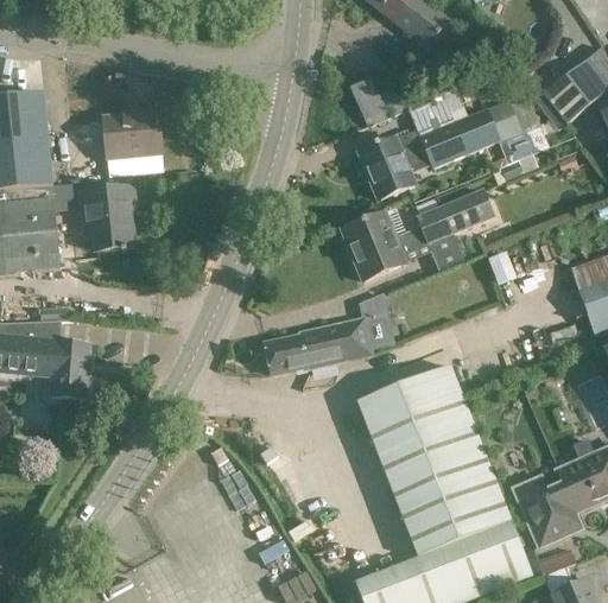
[(368,0),(429,46),(450,19),(426,0),(368,0)]
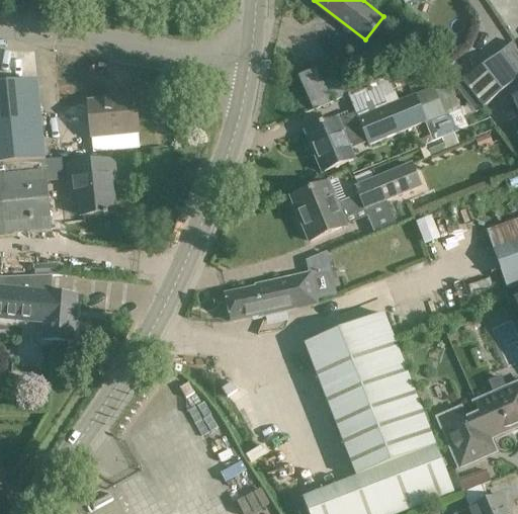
[(484,105),(517,78),(517,69),(502,49),(463,79),(484,105)]
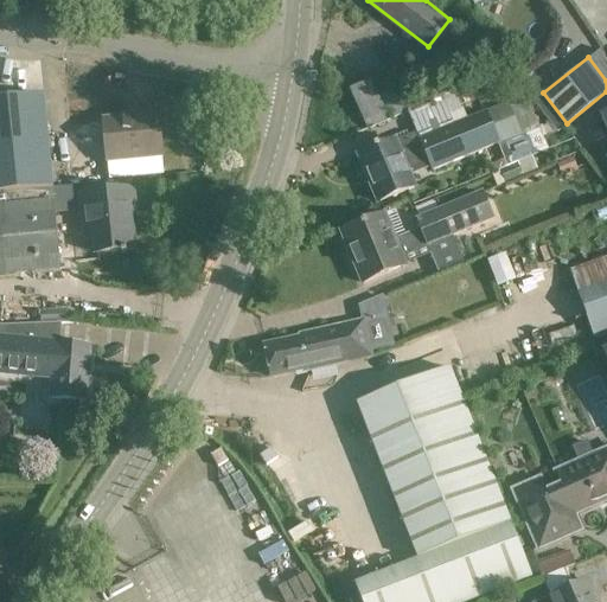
[(378,89),(371,76),(350,87),(366,125),(426,96),(414,72),(378,89)]
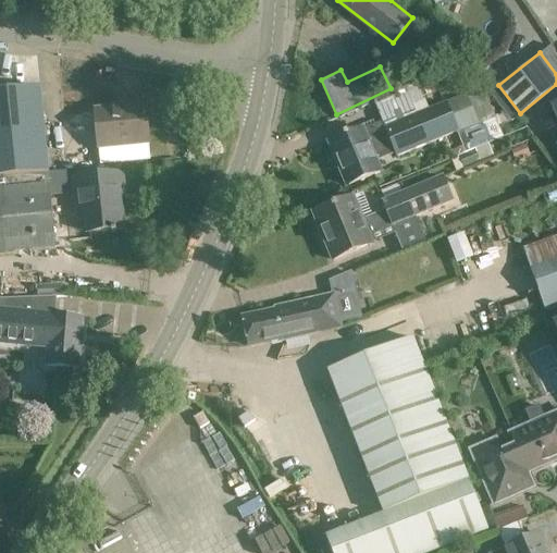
[(0,173),(47,169),(50,169),(41,83),(0,86),(0,173)]
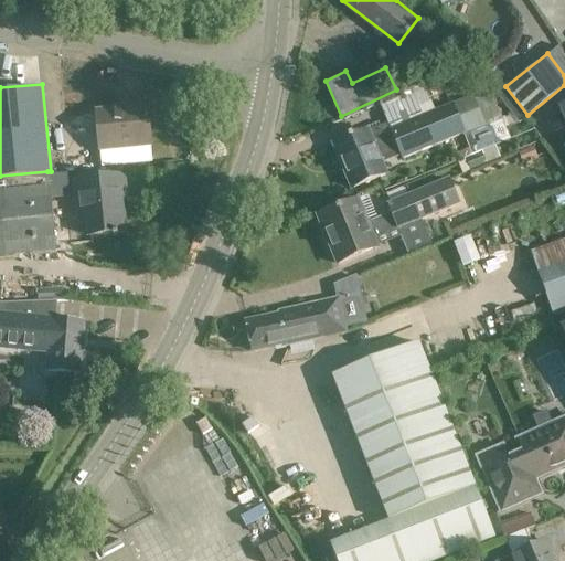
[(510,135),(491,90),(473,97),(471,92),(391,126),(388,119),(380,123),(377,119),(365,125),(366,128),(333,141),(352,186),(386,170),(382,161),(401,154),(403,156),(465,130),(472,150),(481,147),(481,149),(486,160),(500,155),(494,141),(510,135)]
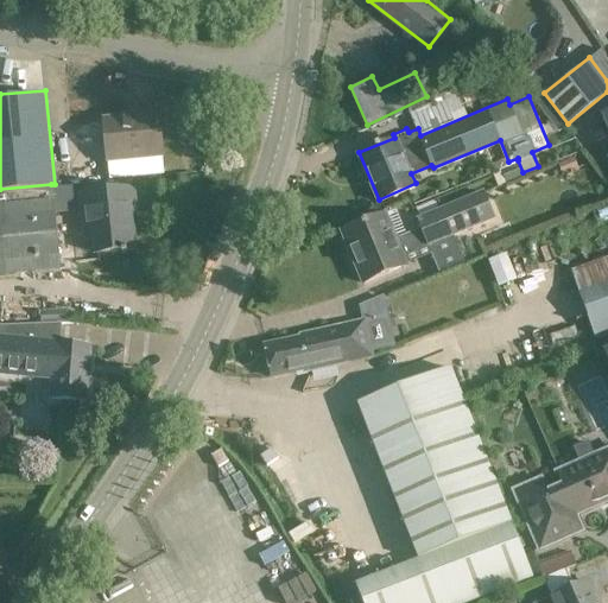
[(158,110),(105,115),(108,158),(163,153),(158,110)]
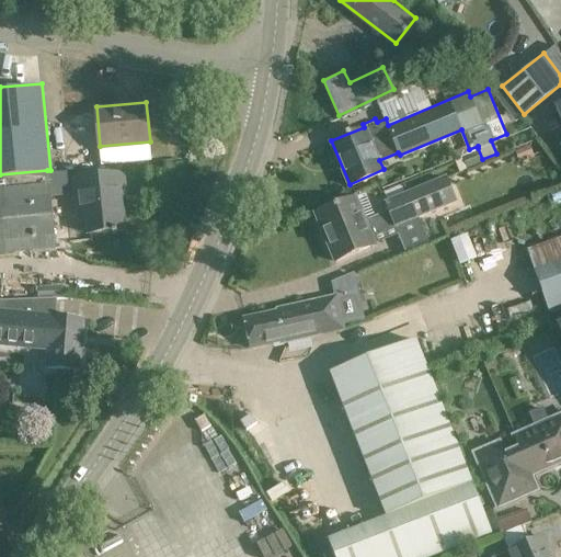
[(534,155),(529,143),(515,148),(521,160),(534,155)]
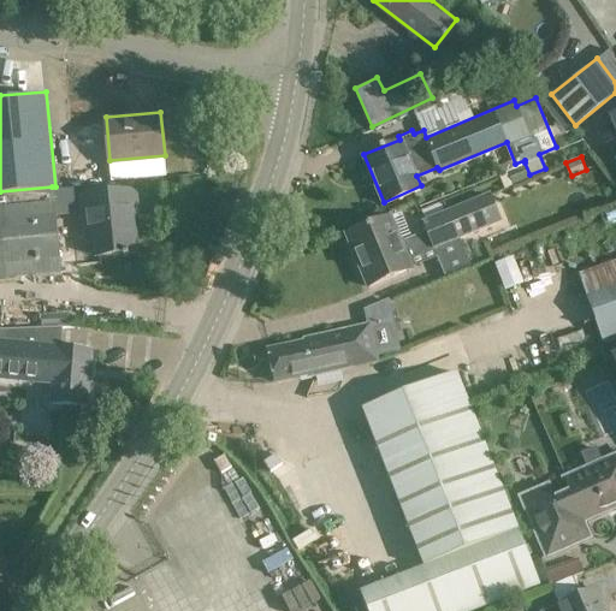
[(513,182),(529,175),(525,162),(508,170),(513,182)]
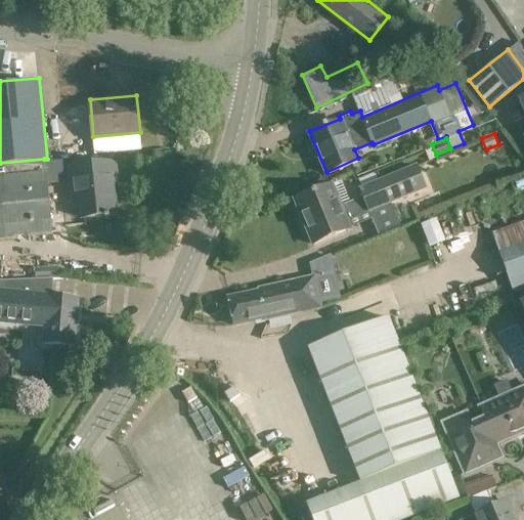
[(44,159),(0,163),(0,235),(53,230),(47,170),(45,170),(44,159)]
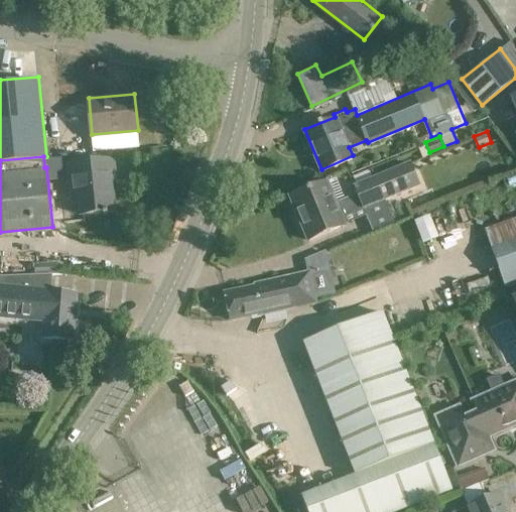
[(113,157),(69,162),(73,202),(80,201),(81,213),(115,210),(112,179),(115,179),(113,157)]
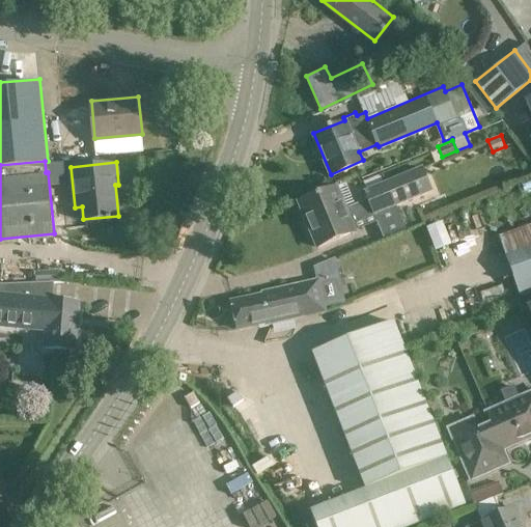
[(355,229),(352,222),(431,189),(422,165),(363,190),(367,198),(345,206),(336,185),(299,200),(317,245),(355,229)]
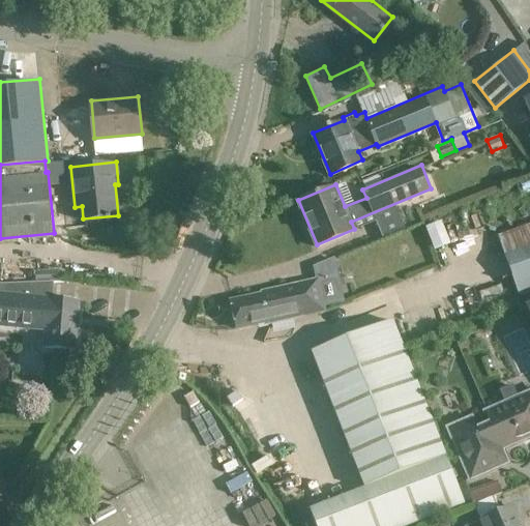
[(529,290),(529,221),(498,232),(520,294),(529,290)]
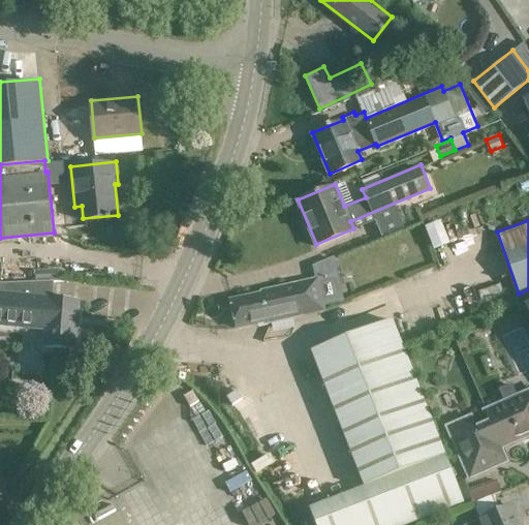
[(316,278),(336,274),(336,273),(332,255),(313,263),(316,276),(316,278)]
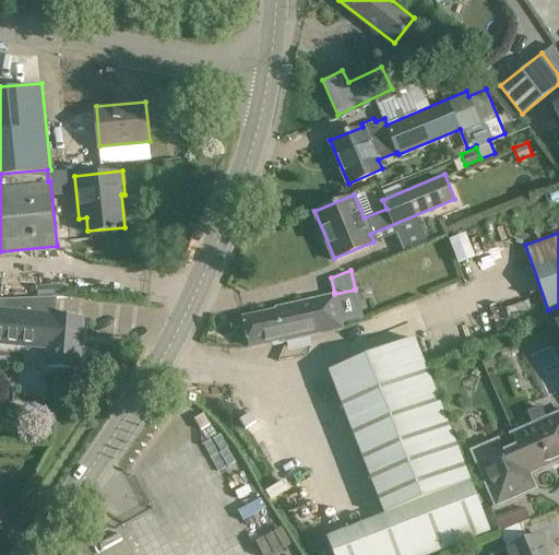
[(61,282),(37,283),(38,295),(61,294),(61,282)]
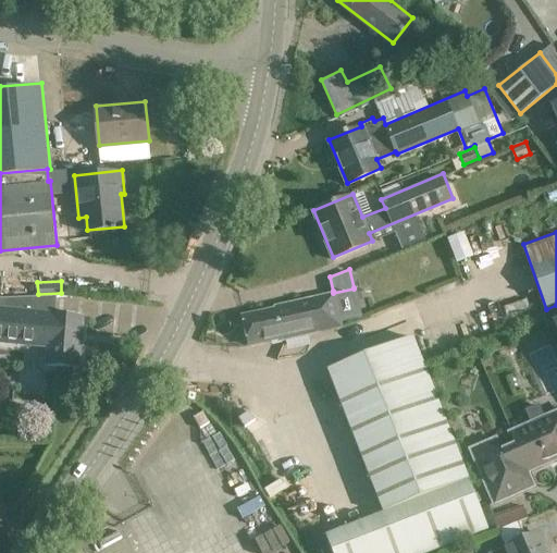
[(333,293),(312,297),(312,296),(274,304),(274,306),(243,314),(249,343),(282,335),(282,338),(319,329),(318,324),(339,320),(333,293)]
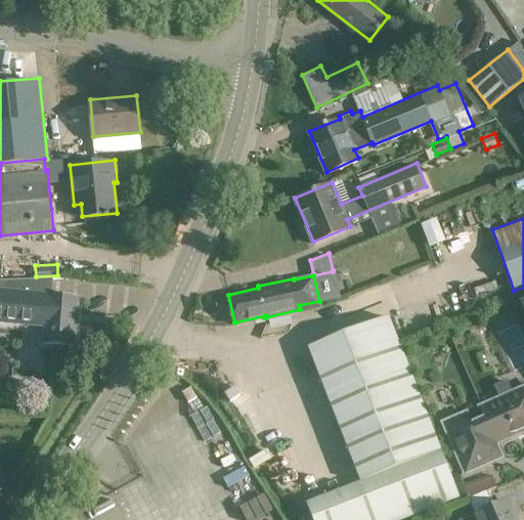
[(0,321),(44,326),(43,341),(75,343),(79,295),(52,293),(53,276),(0,277),(0,321)]
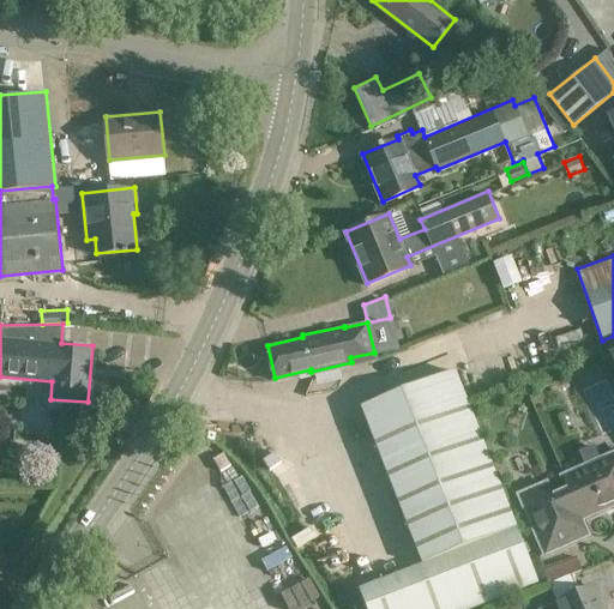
[(487,450),(470,405),(456,369),(361,405),(422,561),(359,585),(367,608),(464,608),(539,580),(517,524),(516,524),(487,450)]
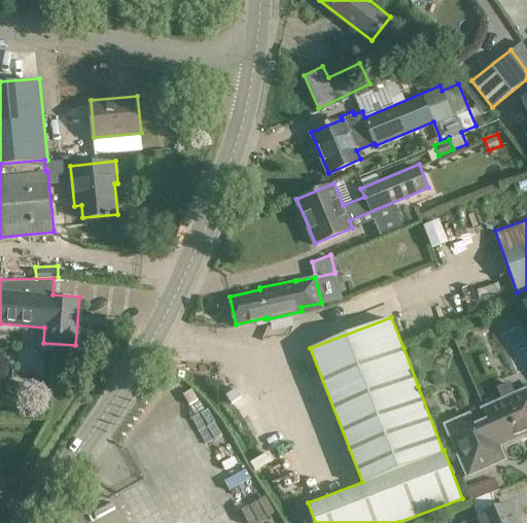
[(526,388),(516,393),(510,381),(497,386),(502,399),(482,408),(486,418),(473,423),(469,413),(447,423),(468,473),(504,457),(498,444),(526,431),(526,388)]
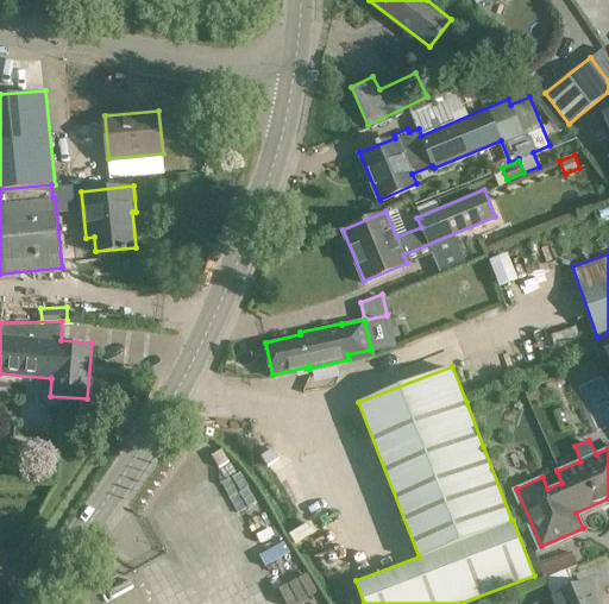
[(270,504),(242,515),(277,603),(282,603),(307,595),(270,504)]
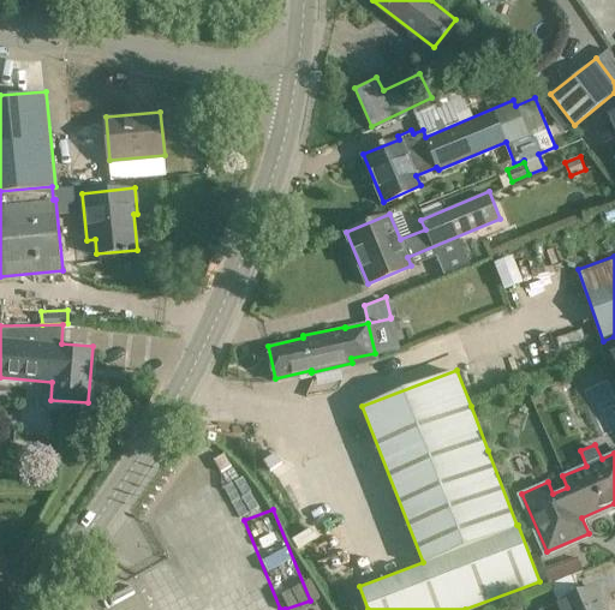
[(607,609),(596,584),(542,608),(542,609),(607,609)]
